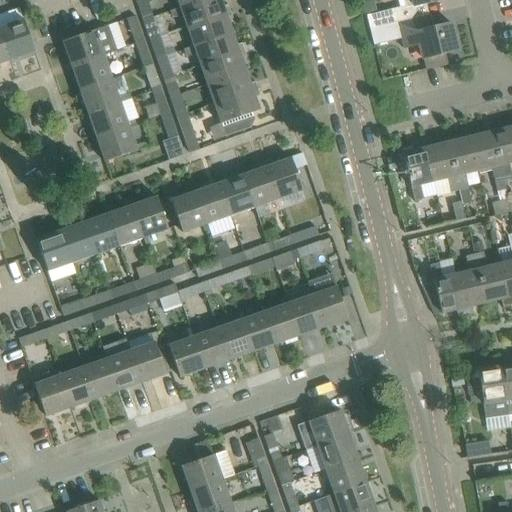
[(152,17),(151,14),(145,0),(137,0),(136,1),(143,20),(152,17)]
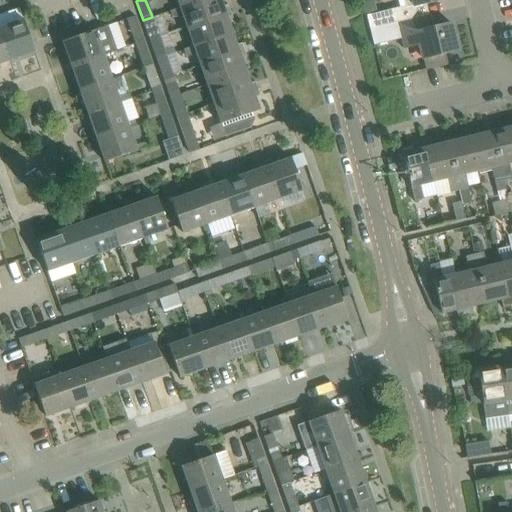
[(169,11),(200,0),(177,0),(180,7),(169,10),(169,11)]
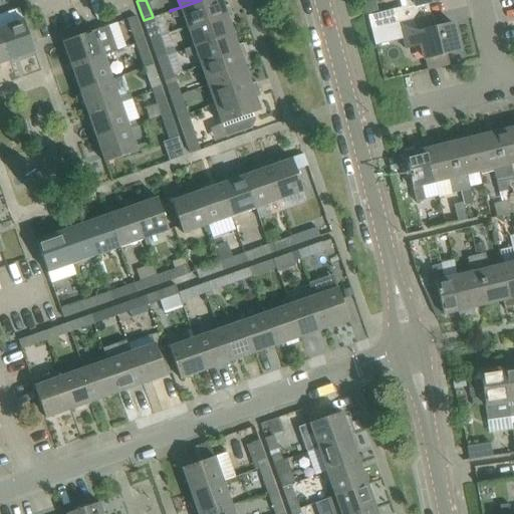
[(187,26),(231,11),(229,5),(223,7),(220,0),(201,0),(170,11),(173,18),(183,15),(187,26)]
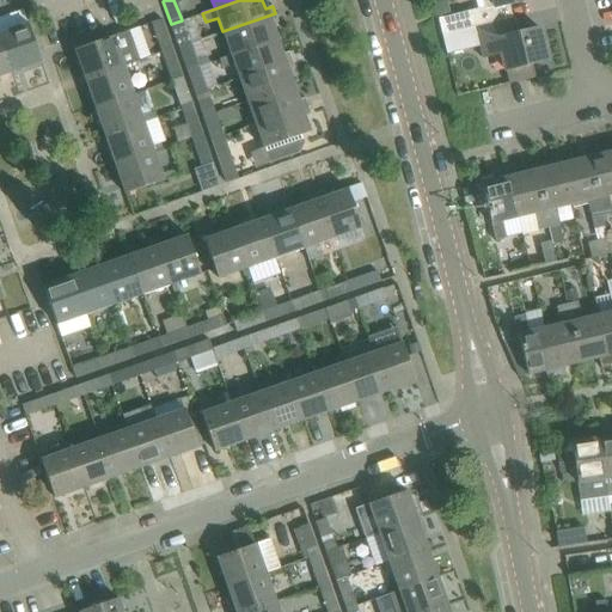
[(479,10),(494,6),(494,8),(526,0),(477,0),(479,8),(442,17),(446,34),(473,28),(483,25),(479,10)]
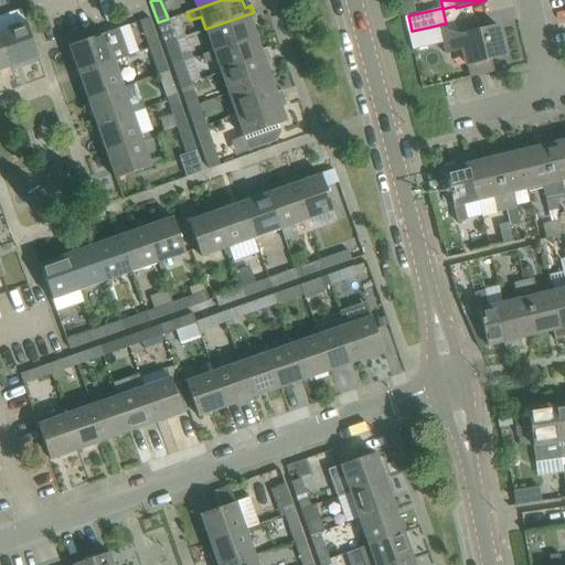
[(213,51),(255,35),(251,23),(257,21),(254,12),(205,29),(213,51)]
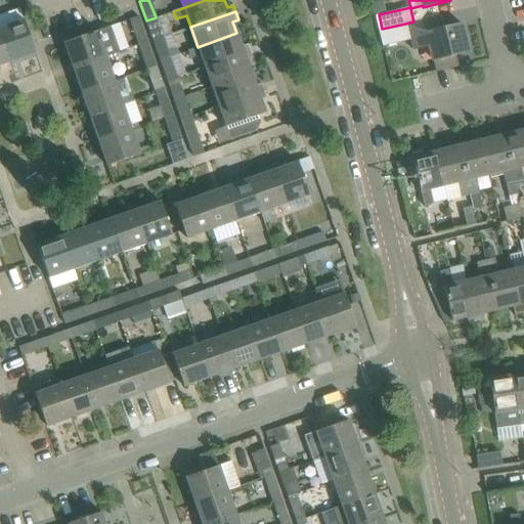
[(429,45),(435,72),(456,66),(454,55),(468,51),(462,24),(437,30),(434,17),(440,16),(440,15),(413,22),(405,24),(412,49),(429,45)]
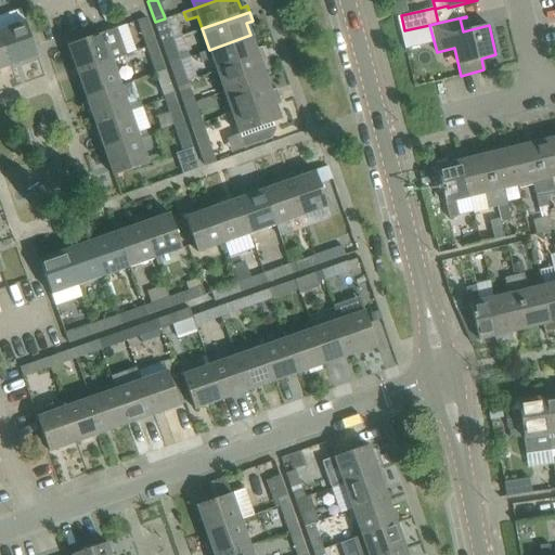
[(156,44),(154,38),(146,17),(137,21),(146,48),(156,44)]
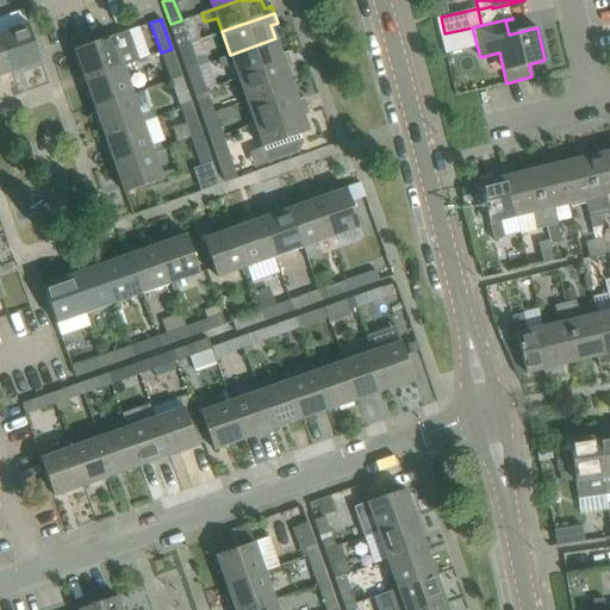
[(184,25),(182,26),(181,20),(170,24),(178,47),(190,42),(184,25)]
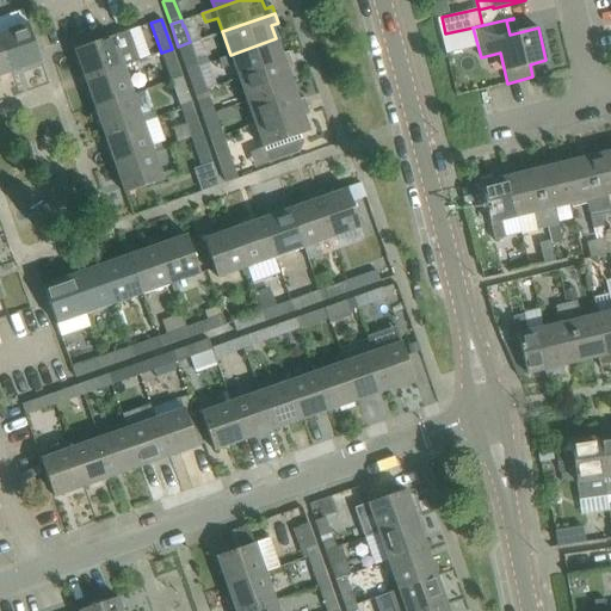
[(0,37),(12,72),(41,62),(28,24),(0,32),(0,37)]
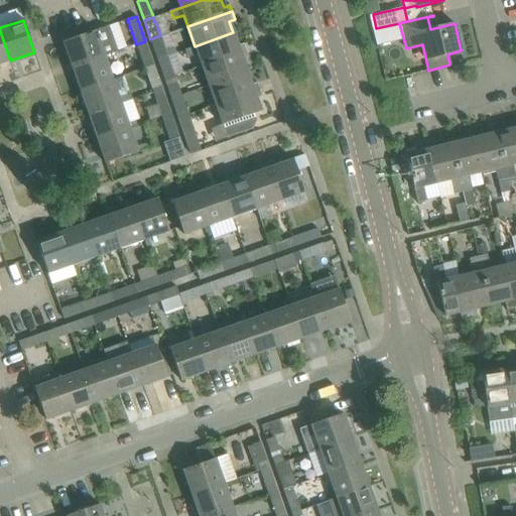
[(104,55),(102,49),(95,30),(62,42),(72,67),(104,55)]
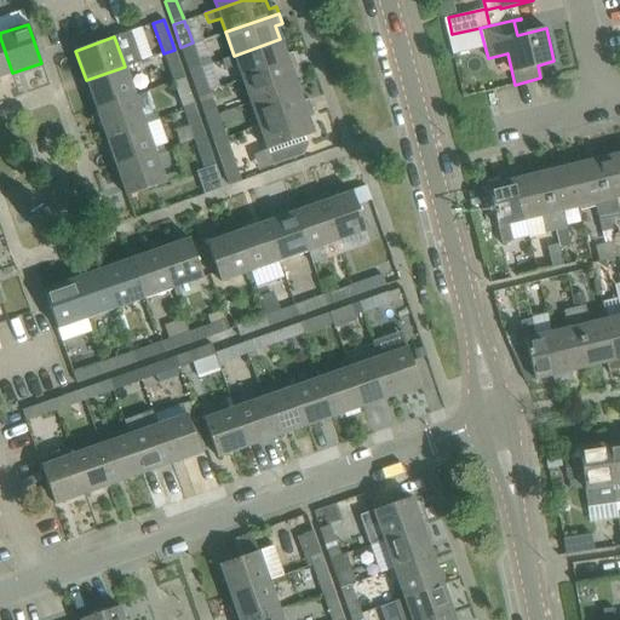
[(0,76),(12,73),(0,38),(0,76)]
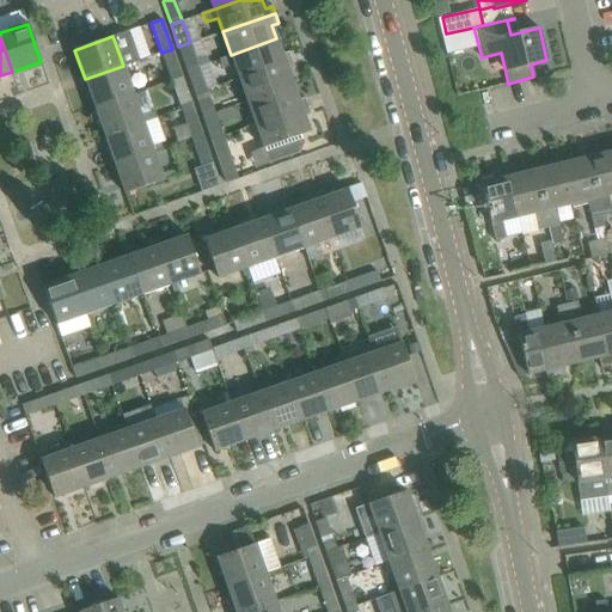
[(239,78),(291,59),(288,51),(282,54),(276,38),(231,55),(219,60),(222,68),(234,63),(239,78)]
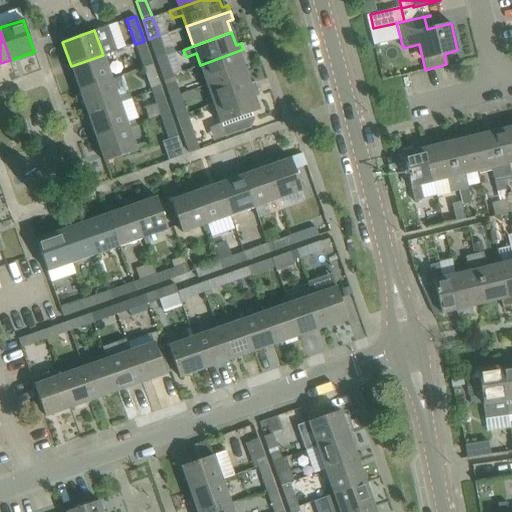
[(156,59),(166,56),(159,35),(149,39),(156,59)]
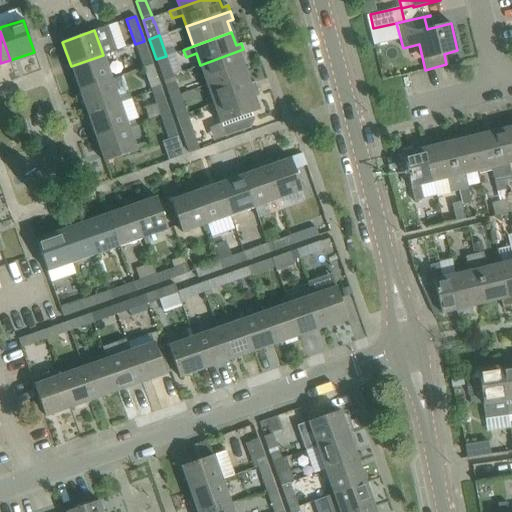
[(143,68),(152,65),(144,41),(135,44),(143,68)]
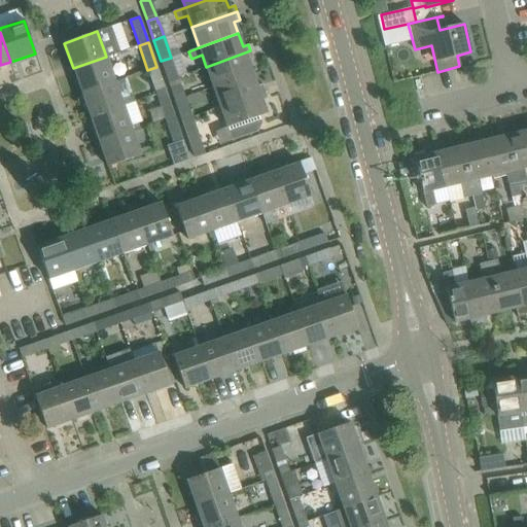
[(213,88),(252,73),(248,61),(253,59),(250,50),(206,67),(213,88)]
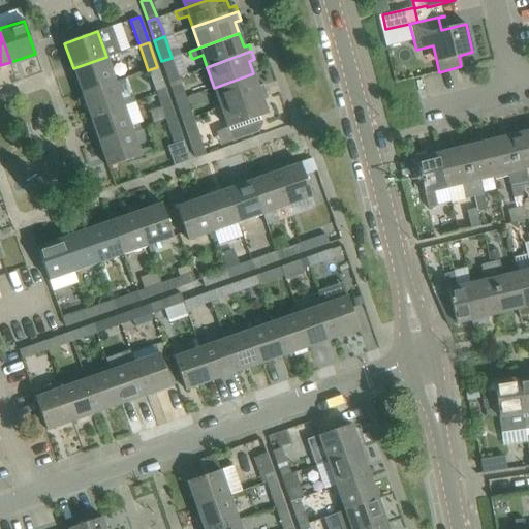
[(82,93),(115,82),(106,57),(73,68),(82,93)]
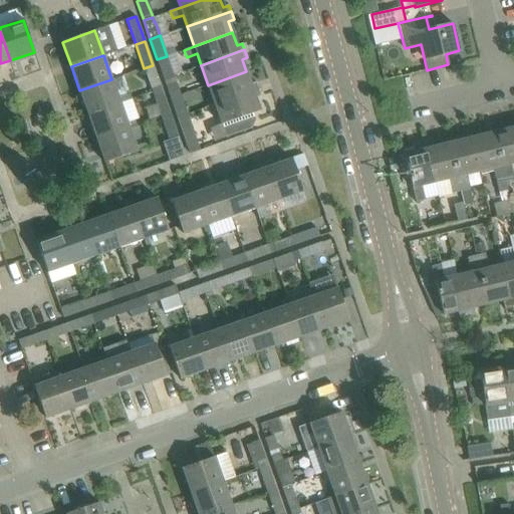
[(173,74),(168,60),(167,56),(157,59),(164,77),(173,74)]
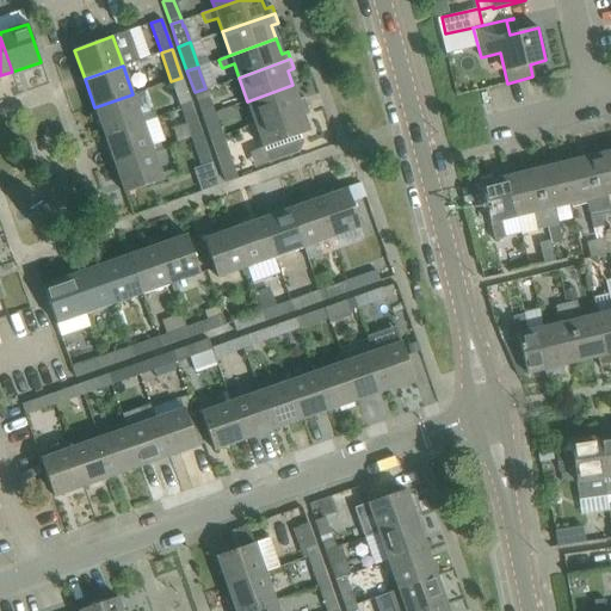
[(180,109),(191,105),(181,78),(171,81),(180,109)]
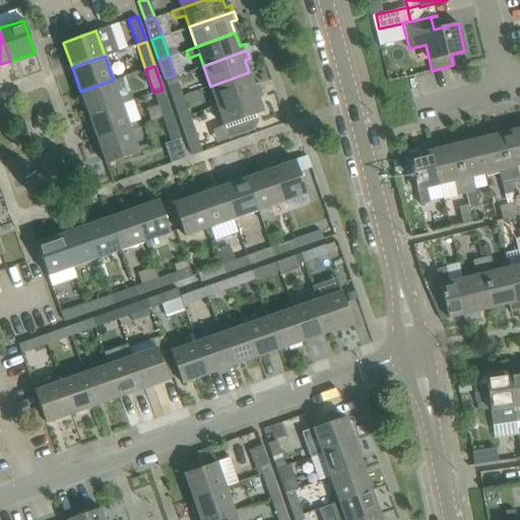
[(216,105),(261,88),(259,83),(254,85),(249,72),(210,86),(216,105)]
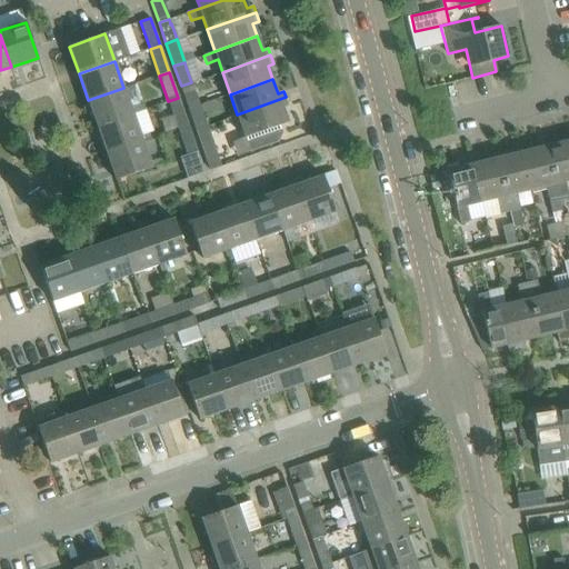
[(199,105),(198,101),(191,82),(181,86),(189,108),(199,105)]
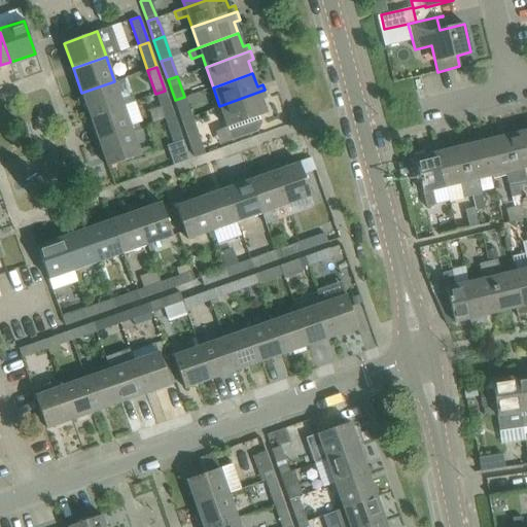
[(91,117),(124,105),(114,81),(81,93),(91,117)]
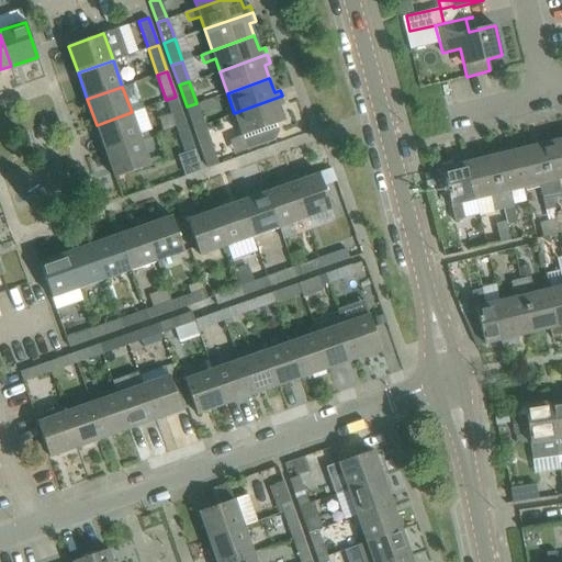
[(234,113),(239,130),(247,150),(274,141),(274,139),(278,132),(276,124),(284,121),(284,120),(279,108),(285,105),(282,96),(234,113)]
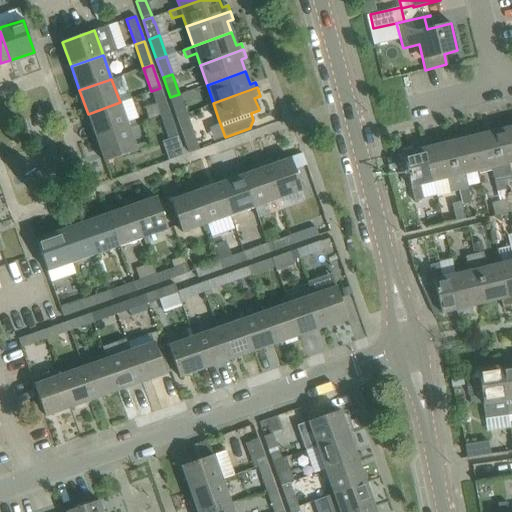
[(160,115),(168,112),(160,88),(151,91),(160,115)]
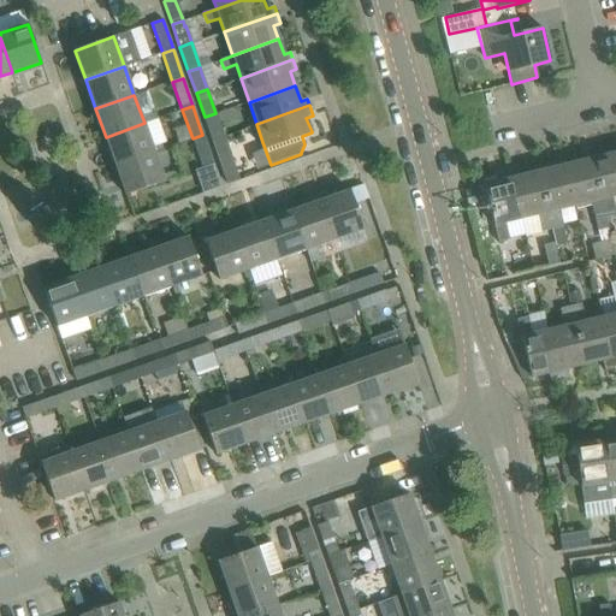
[(224,135),(218,118),(215,113),(205,117),(212,140),(224,135)]
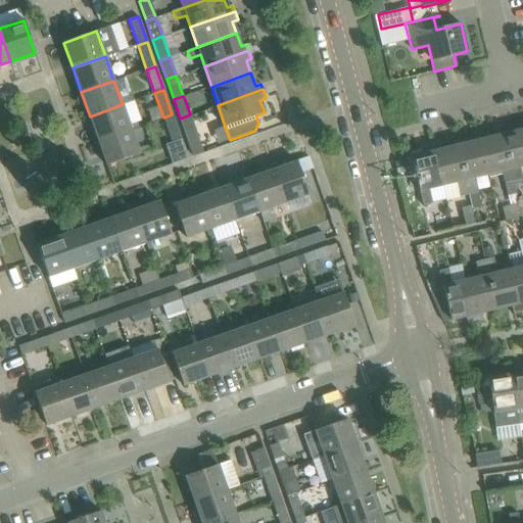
[(98,140),(131,129),(123,104),(90,116),(98,140)]
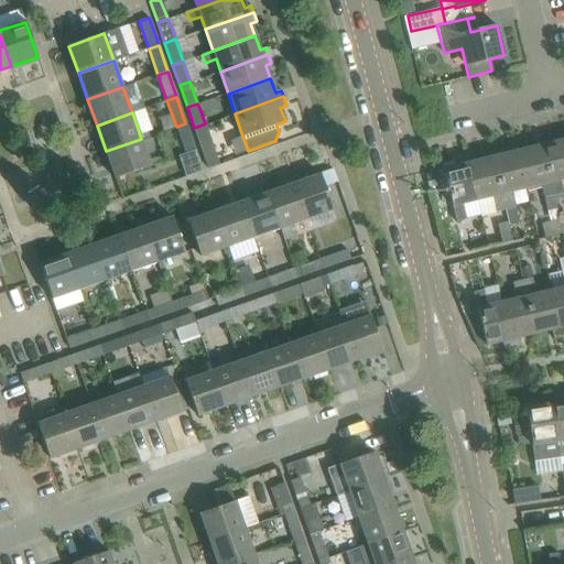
[(185,153),(195,150),(185,123),(176,127),(185,153)]
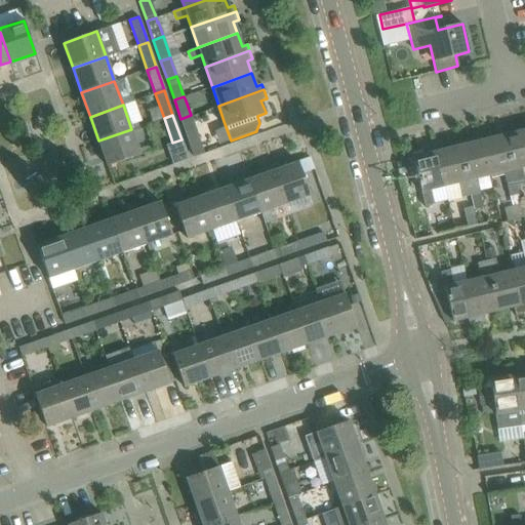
[(204,154),(197,132),(191,115),(180,119),(194,157),(204,154)]
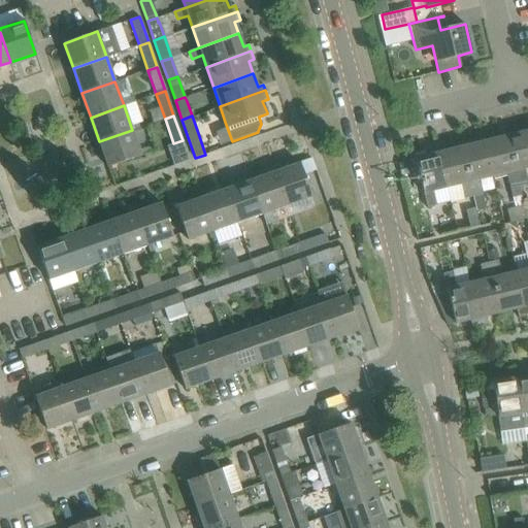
[(527,179),(525,169),(527,168),(527,122),(520,124),(522,132),(506,136),(519,187),(527,184),(527,179)]
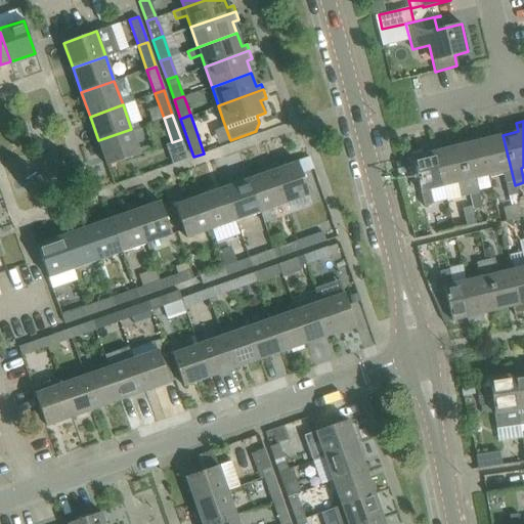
[(140,155),(133,135),(131,129),(98,140),(107,166),(140,155)]
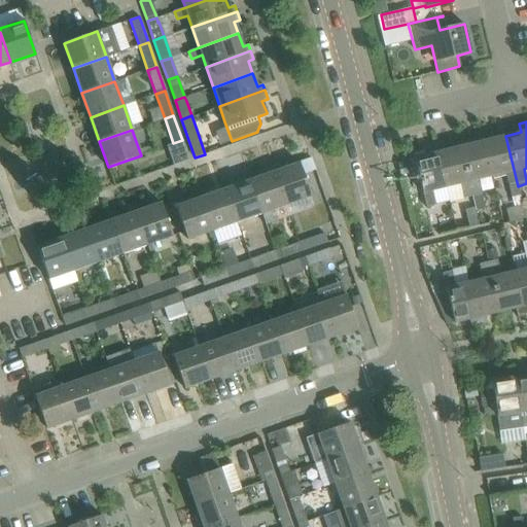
[(518,186),(505,136),(491,139),(489,131),(481,133),(492,177),(505,174),(512,196),(519,194),(517,186),(518,186)]
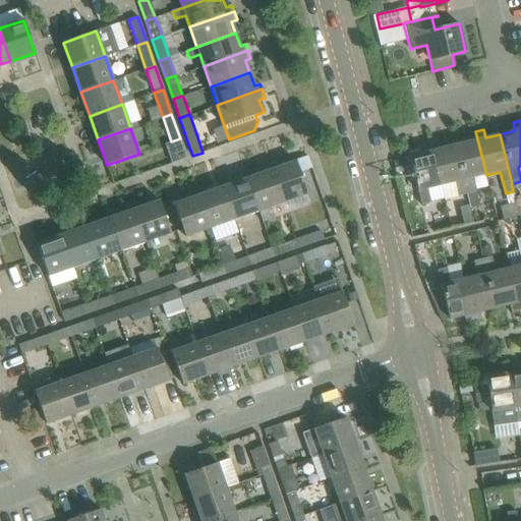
[(473,178),(486,175),(475,131),(468,133),(470,141),(456,146),(467,194),(468,194),(471,207),(479,205),(473,178)]
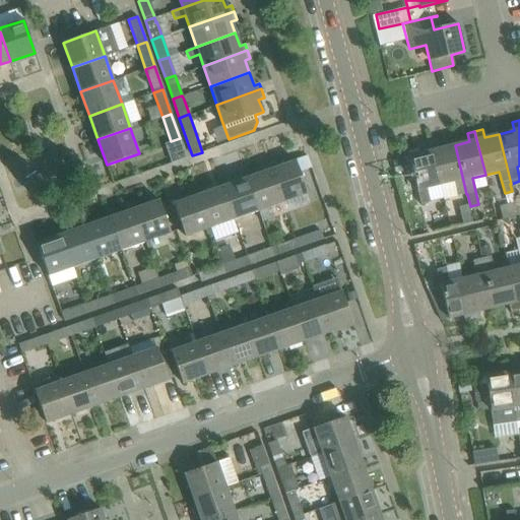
[(466,194),(455,145),(439,148),(437,140),(430,142),(440,186),(441,186),(444,200),(466,194)]
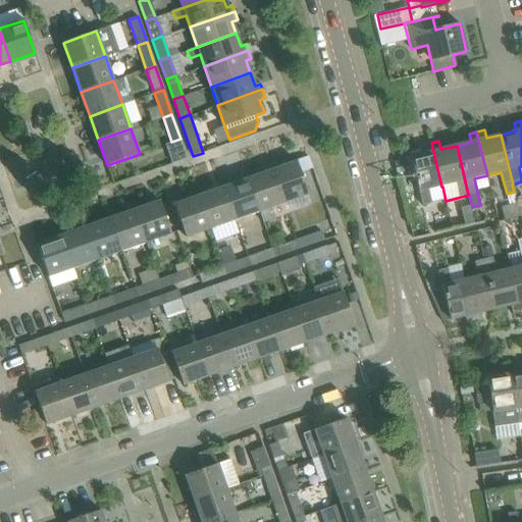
[(441,187),(431,143),(423,144),(425,153),(410,156),(422,206),(433,203),(430,190),(441,187)]
